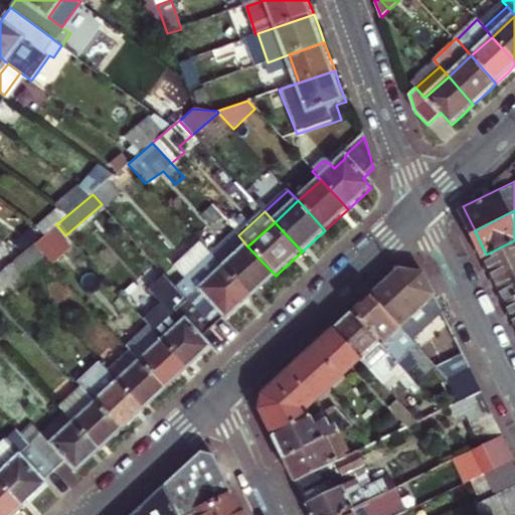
[(214,258),(224,268),(247,246),(238,235),(214,258)]
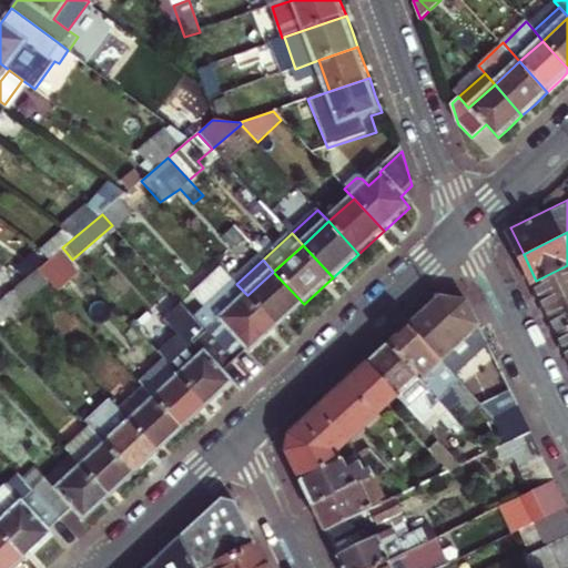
[(567,295),(567,265),(536,281),(543,294),(548,305),(567,295)]
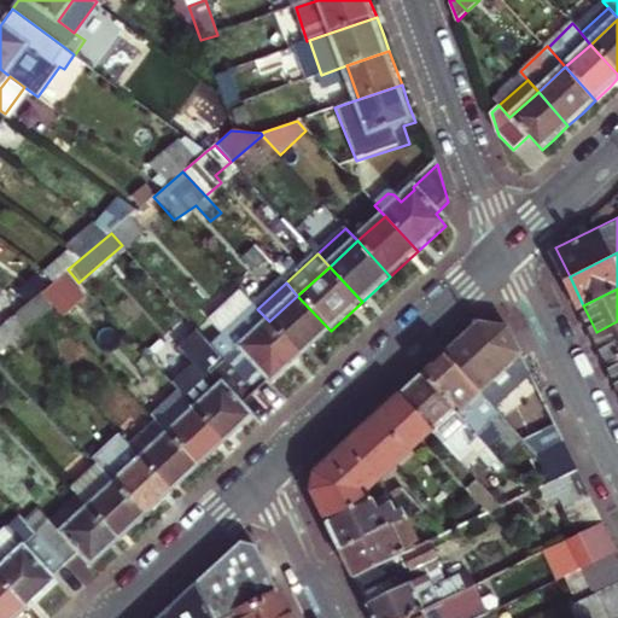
[(289,368),(302,357),(269,321),(257,309),(240,291),(207,321),(221,337),(213,344),(256,391),(269,380),(273,384),(289,368)]
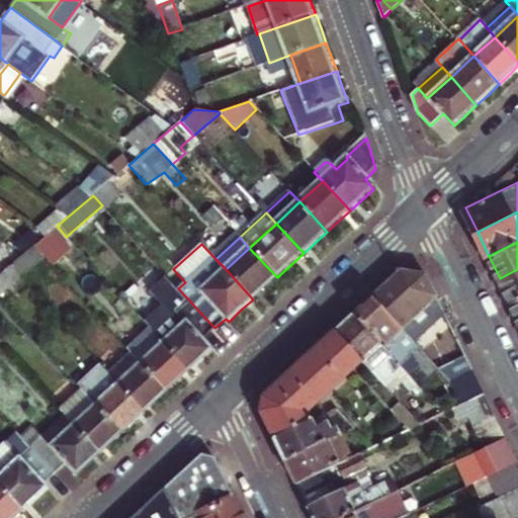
[(226,269),(253,299),(263,289),(277,277),(249,248),(226,269)]
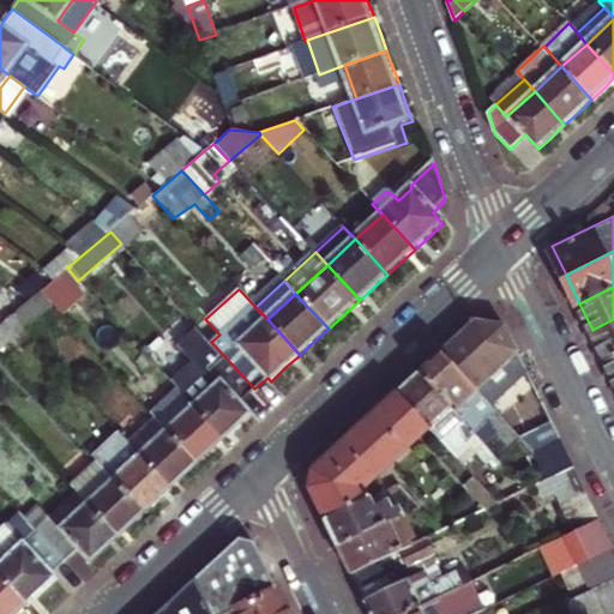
[(0,350),(28,327),(14,313),(0,325),(0,350)]
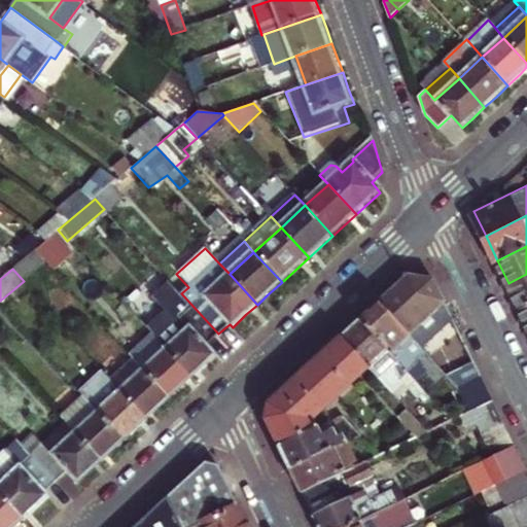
[(436,275),(411,272),(396,286),(382,299),(426,345),(456,315),(436,275)]
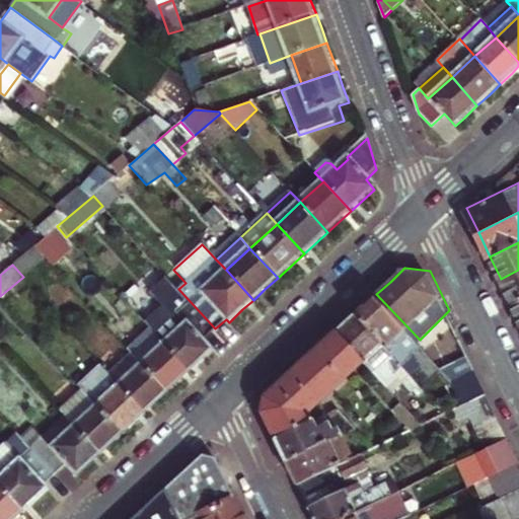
[(518,270),(501,279),(508,292),(513,303),(518,299),(518,270)]
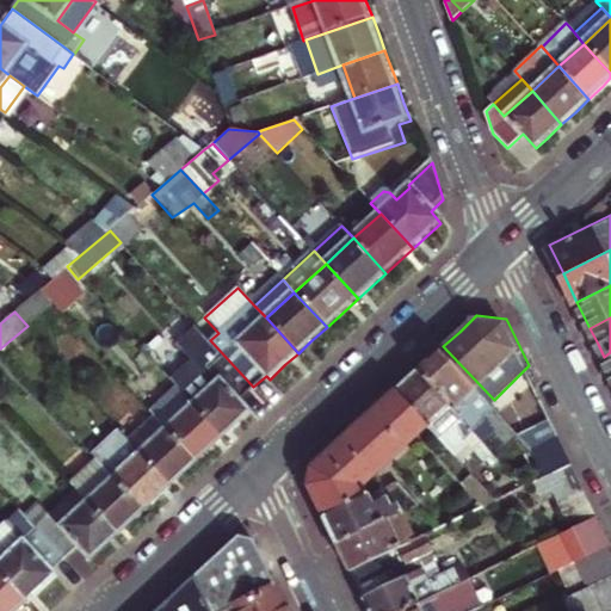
[(193,321),(173,339),(189,356),(167,376),(178,387),(193,405),(224,438),(239,425),(251,413),(239,400),(253,387),(210,340),(193,321)]
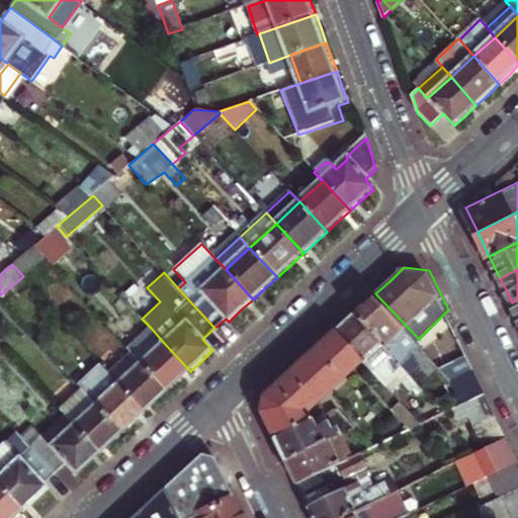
[(419,339),(375,293),(364,304),(357,311),(413,369),(423,359),(415,351),(424,343),(419,339)]
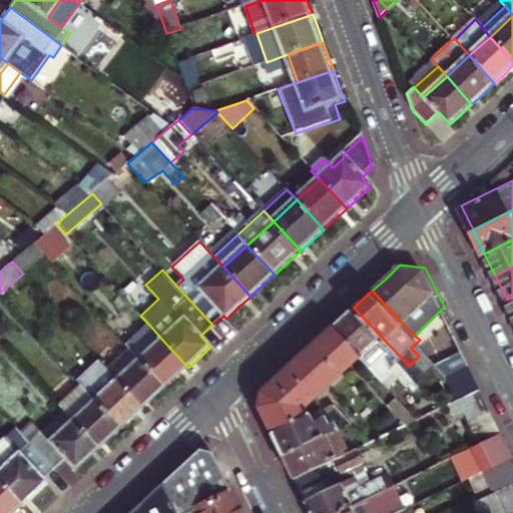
[(405,378),(413,371),(409,366),(354,308),(344,317),(335,325),(364,356),(385,378),(396,368),(405,378)]
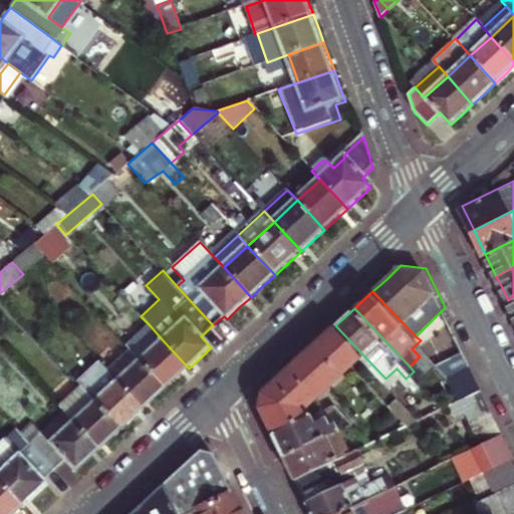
[(163,340),(150,325),(129,346),(133,350),(142,360),(163,340)]
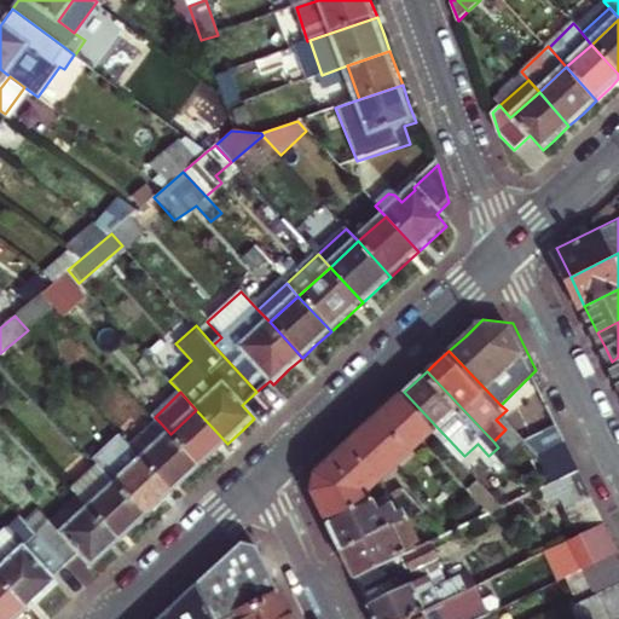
[(318,472),(316,489),(331,521),(379,498),(392,491),(385,478),(439,429),(404,392),(360,432),(352,440),(372,466),(366,472),(345,446),(318,472)]
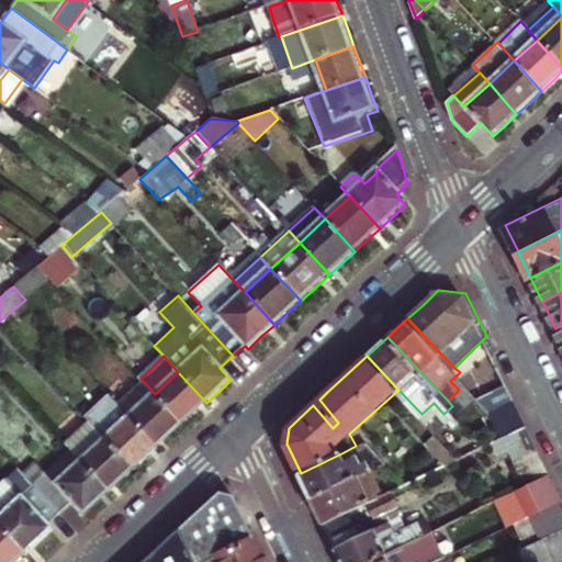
[(155,394),(182,424),(193,414),(206,403),(178,372),(155,394)]
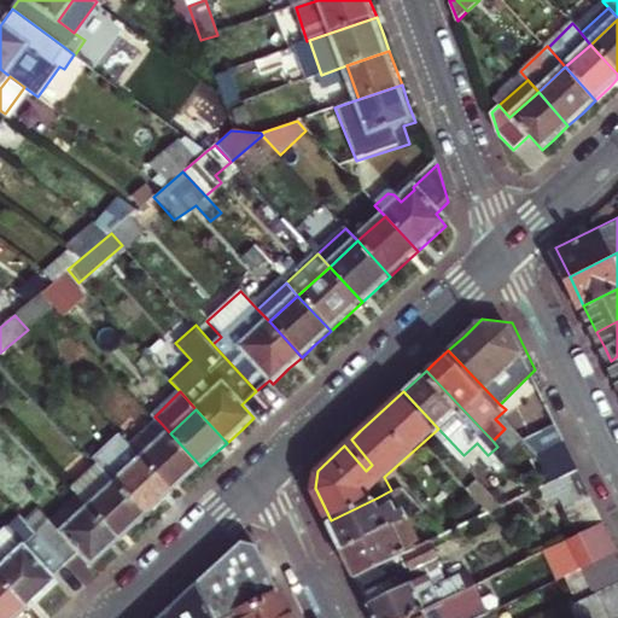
[(170,433),(159,421),(133,445),(143,458),(170,433)]
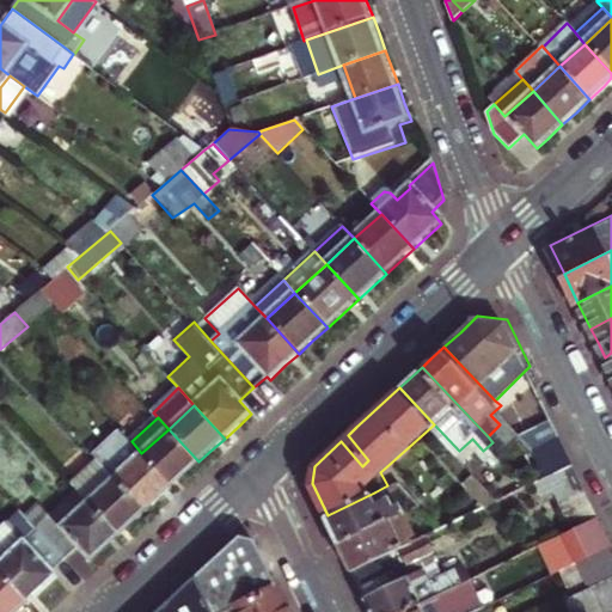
[(121,429),(93,454),(115,477),(141,453),(132,441),(121,429)]
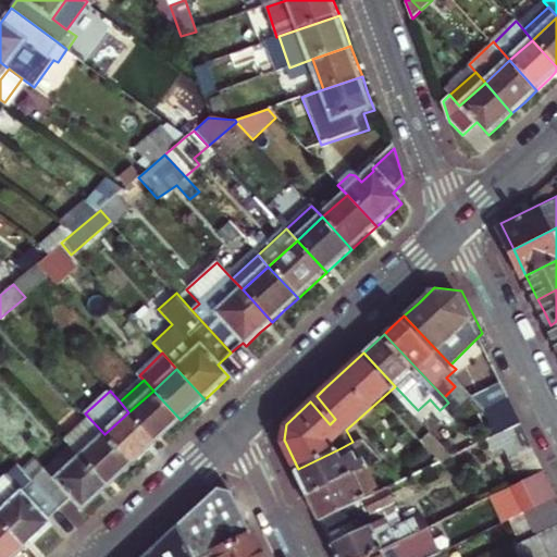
[(153,391),(128,412),(157,443),(168,432),(181,420),(153,391)]
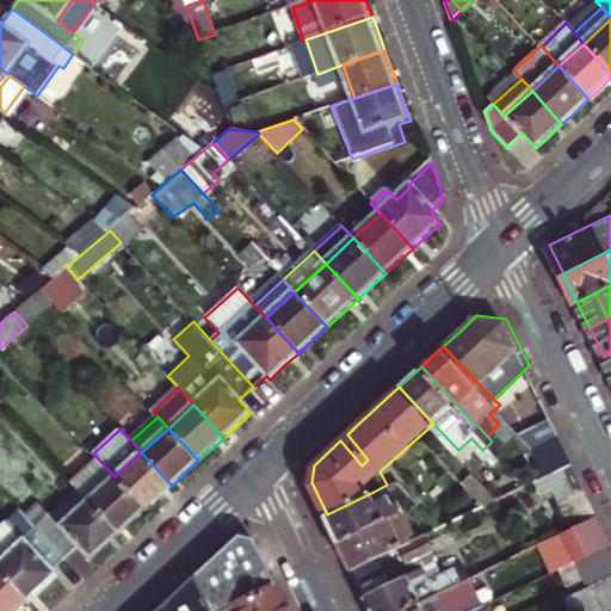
[(575,457),(561,431),(536,444),(530,446),(543,474),(561,464),(575,457)]
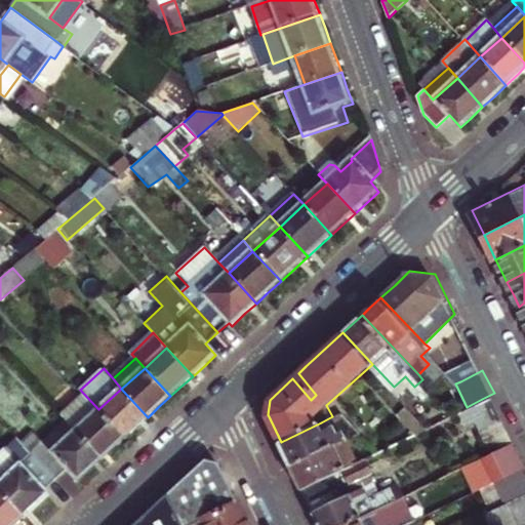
[(316,395),(298,373),(292,378),(311,400),(316,395)]
